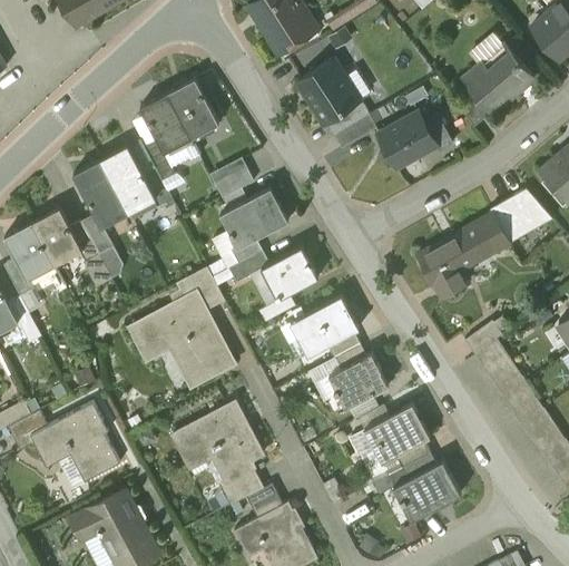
[(35,0),(36,0),(35,0),(55,0),(71,29),(123,0),(35,0)]
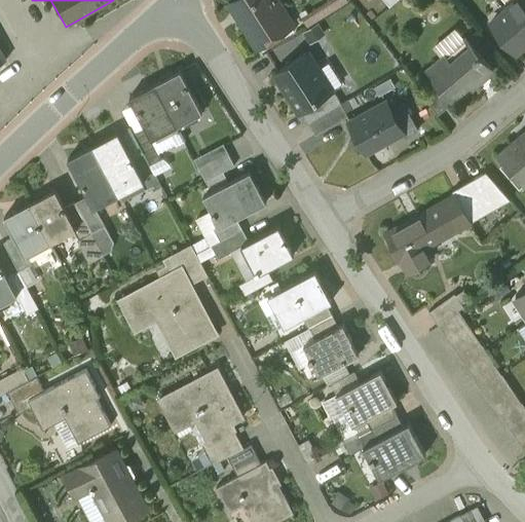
[(272,0),(239,0),(228,7),(229,8),(230,7),(241,25),(240,26),(255,48),(256,47),(255,45),(287,25),(289,27),(290,27),(272,0)]
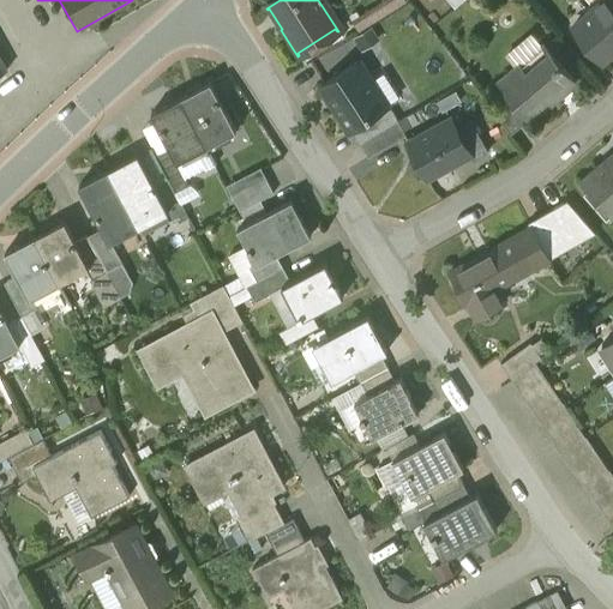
[(612,5),(610,1),(571,32),(600,67),(612,55),(612,5)]
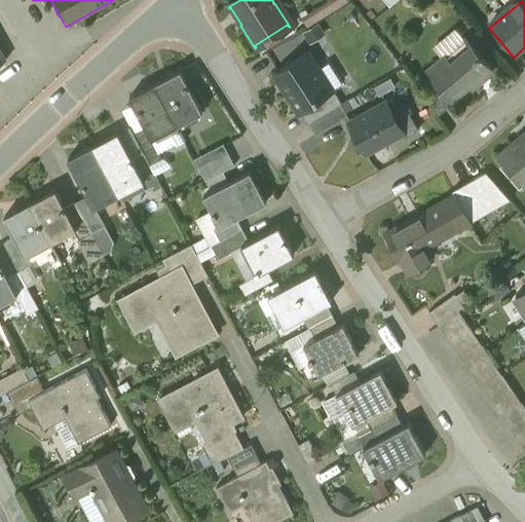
[(287,25),(255,45),(256,47),(261,54),(293,35),(289,27),(287,25)]
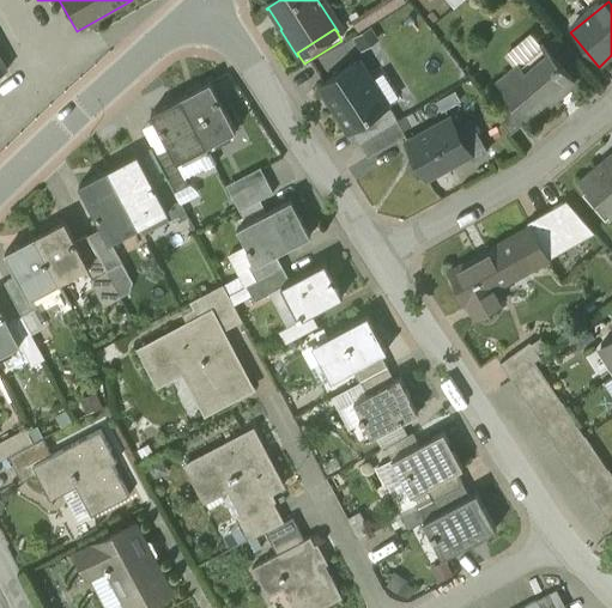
[(574,86),(545,50),(521,71),(519,70),(497,87),(508,99),(528,125),(574,86)]
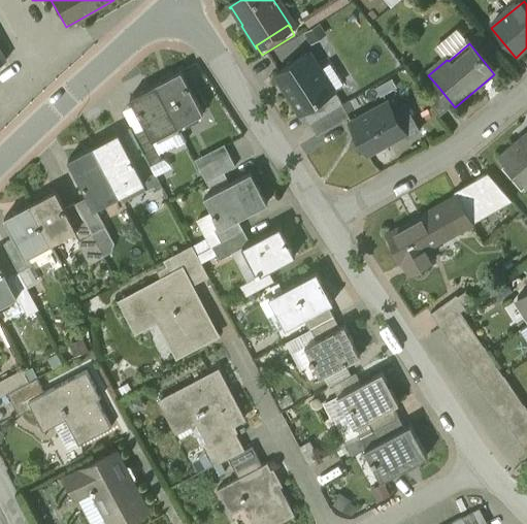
[(308,58),(275,79),(301,119),(302,118),(321,105),(329,99),(314,76),(319,73),(308,58)]
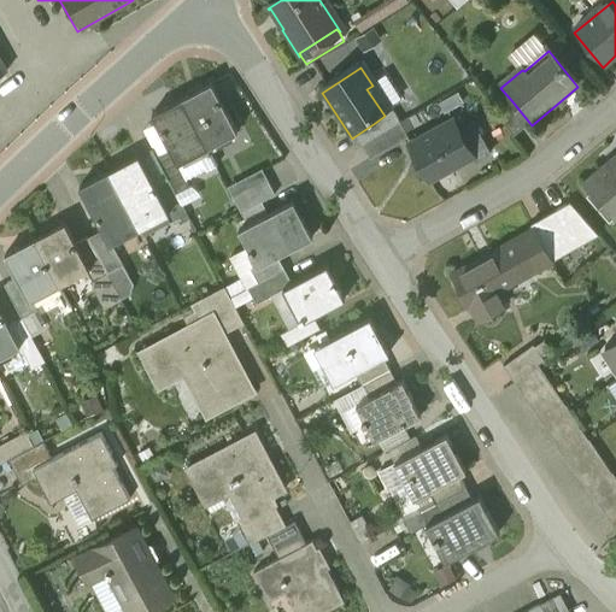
[(236,136),(209,86),(180,101),(206,152),(236,136)]
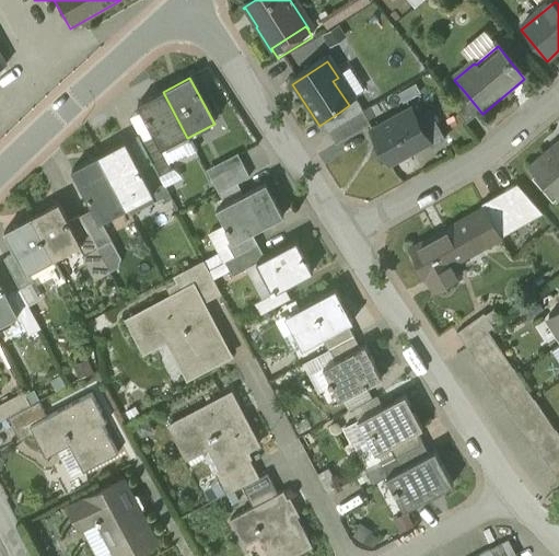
[(482,114),(464,91),(449,104),(466,128),(482,114)]
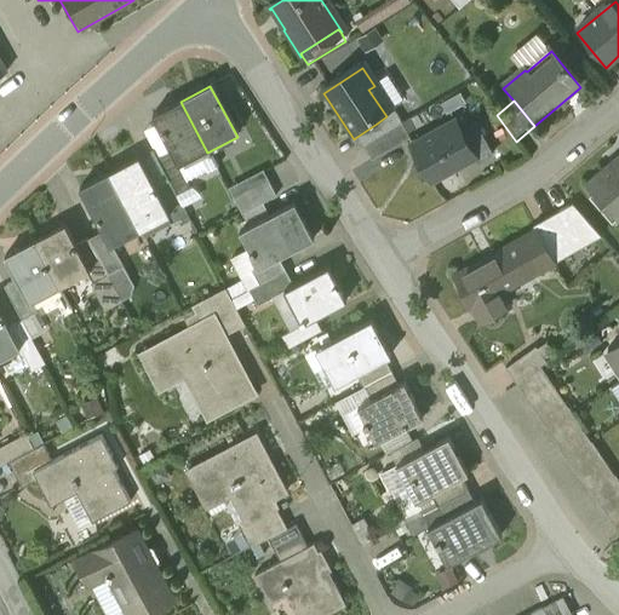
[(207,153),(181,102),(150,119),(170,154),(177,168),(178,167),(207,153)]
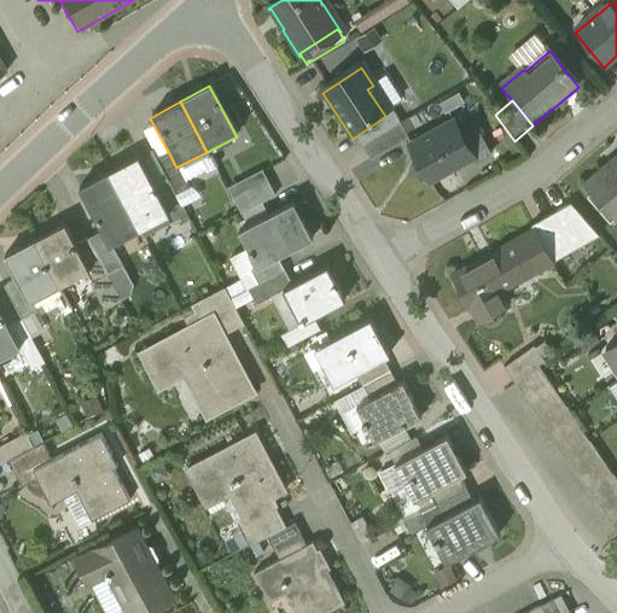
[(376,123),(354,138),(360,149),(384,135),(376,123)]
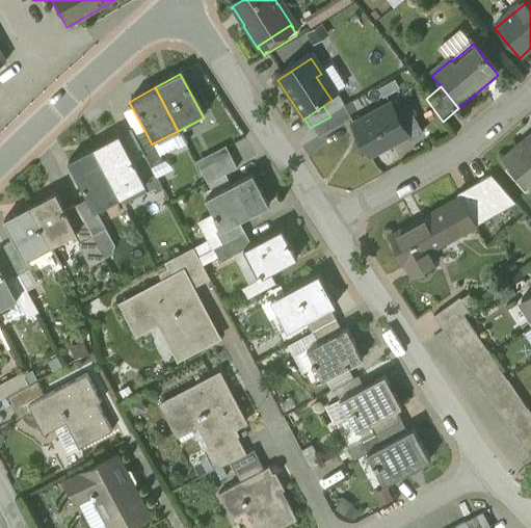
[(390,107),(352,127),(370,158),(390,148),(389,147),(405,137),(405,138),(406,137),(390,107)]
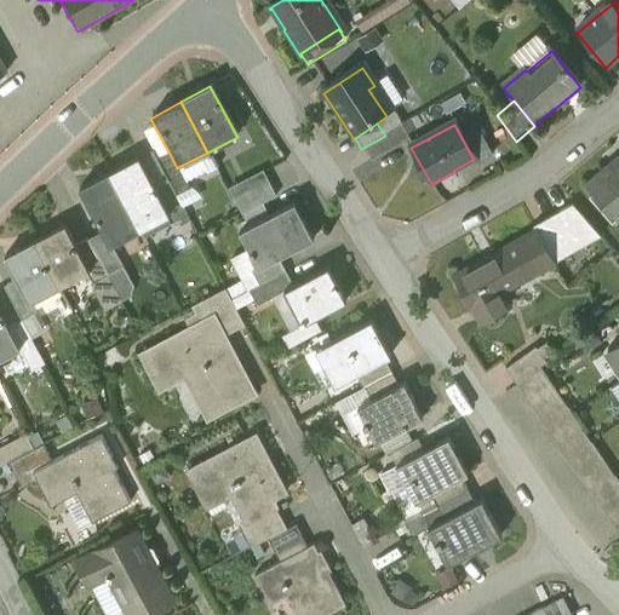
[(400,127),(385,136),(394,150),(410,142),(400,127)]
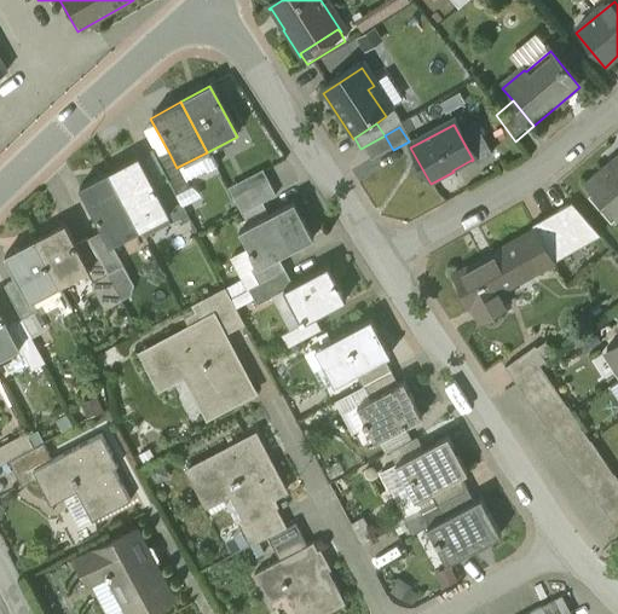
[(385,135),(361,149),(370,163),(393,150),(385,135)]
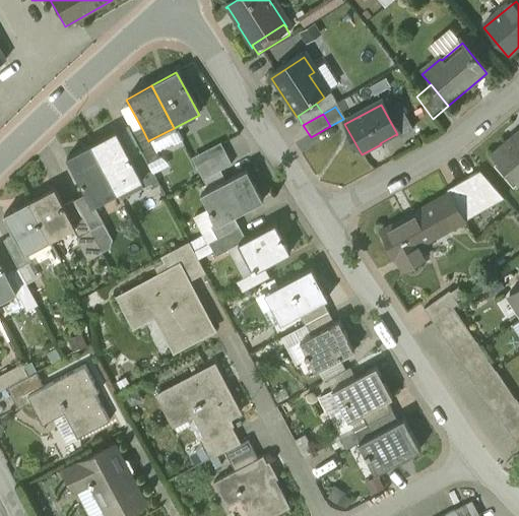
[(148,141),(142,129),(131,135),(142,156),(148,168),(160,160),(149,140),(148,141)]
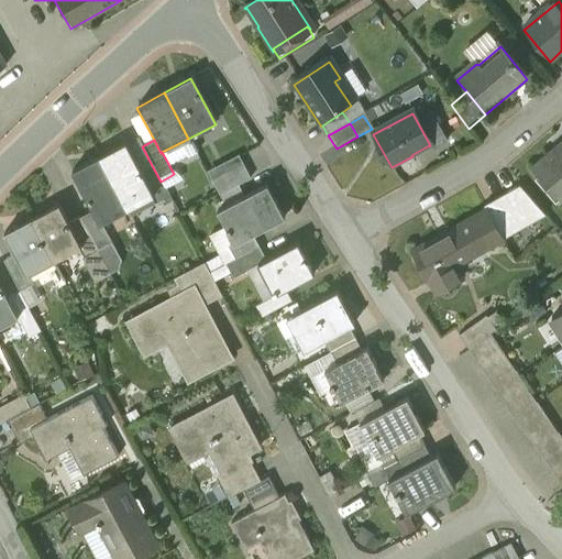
[(125,146),(99,161),(127,212),(152,200),(149,194),(150,193),(141,176),(125,146)]
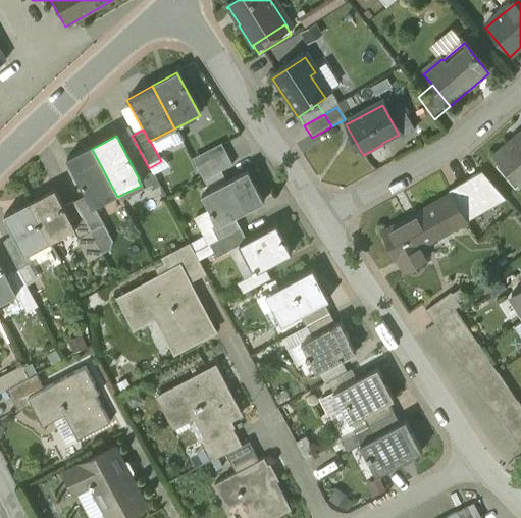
[(520,137),(493,160),(506,174),(508,172),(519,187),(520,185),(520,137)]
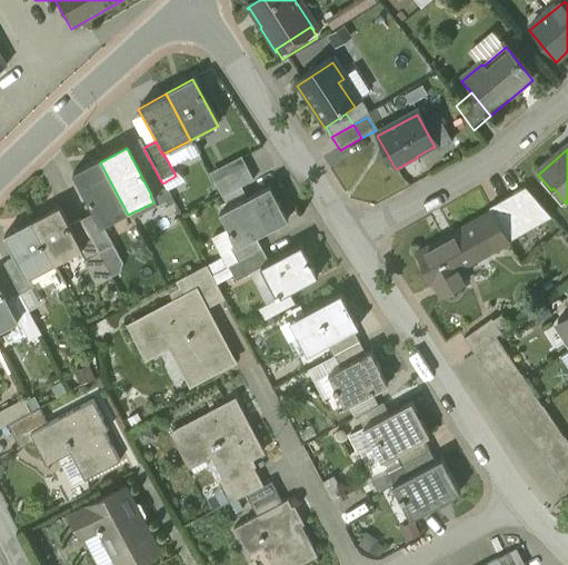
[(100,162),(72,177),(93,217),(97,224),(98,222),(101,229),(128,215),(100,162)]
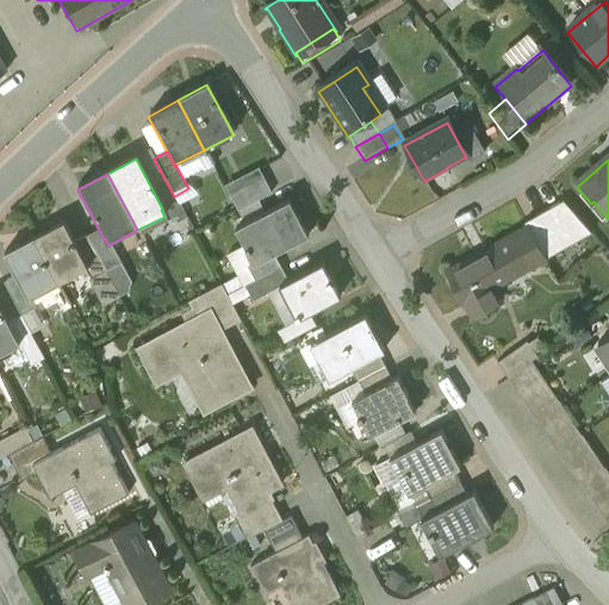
[(263,180),(229,198),(237,213),(272,195),(263,180)]
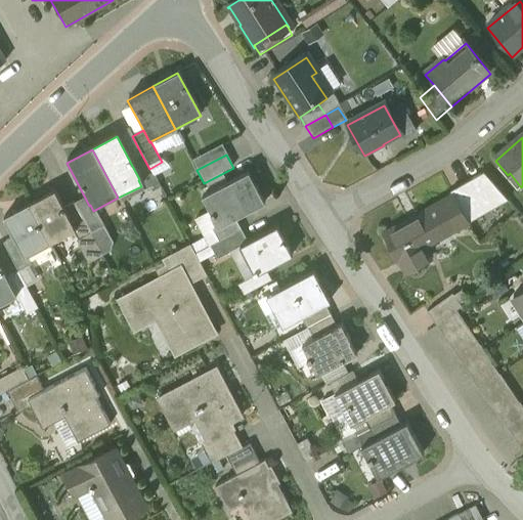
[(149,169),(143,158),(131,164),(139,179),(138,180),(141,186),(144,192),(158,185),(149,169)]
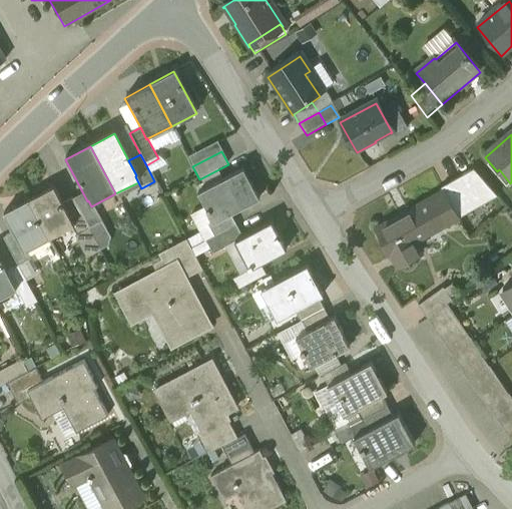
[(241,169),(197,194),(212,222),(213,224),(230,215),(259,199),(241,169)]
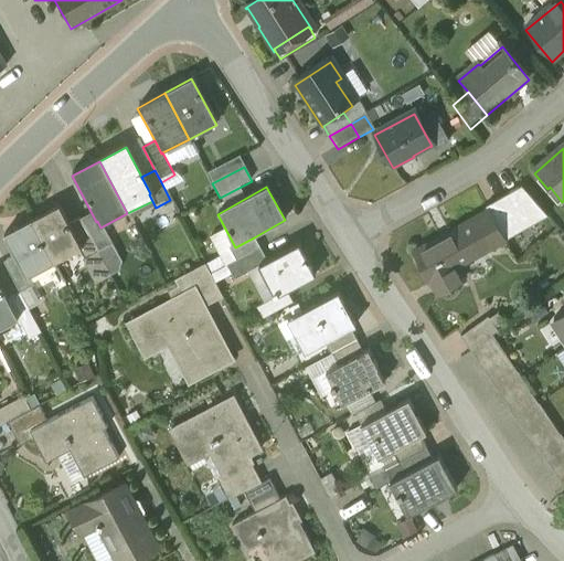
[(521,189),(485,210),(487,213),(488,213),(504,243),(546,219),(521,189)]
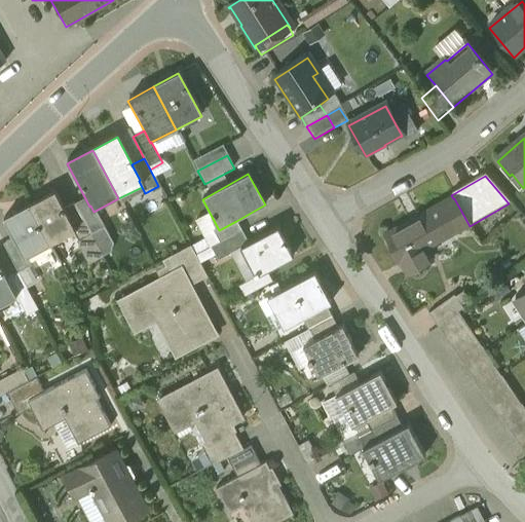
[(54,193),(29,207),(49,246),(73,233),(75,232),(64,211),(54,193)]
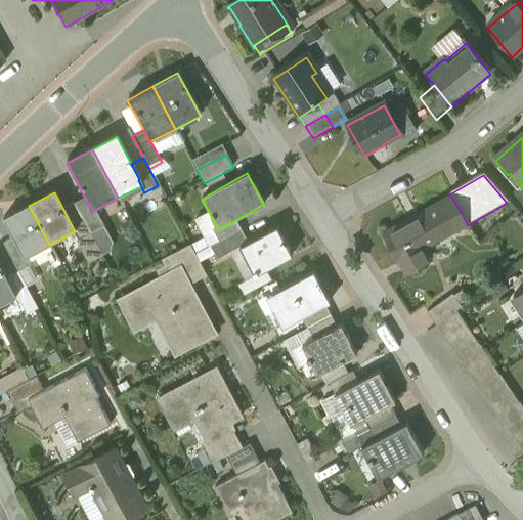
[(451,198),(384,235),(383,235),(405,276),(429,262),(420,245),(447,228),(451,234),(468,225),(452,198),(451,198)]
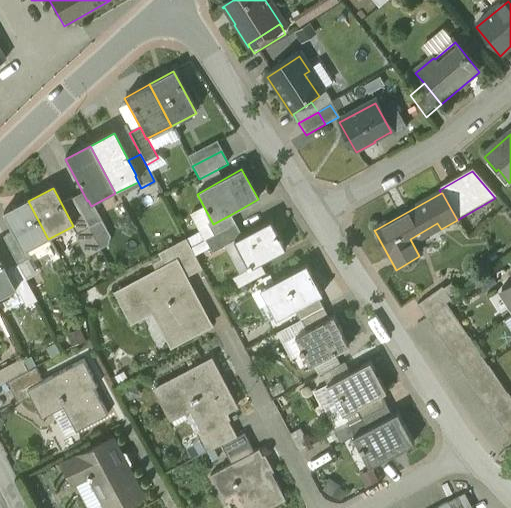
[(88,200),(87,201),(84,195),(73,200),(89,230),(100,224),(91,206),(88,200)]
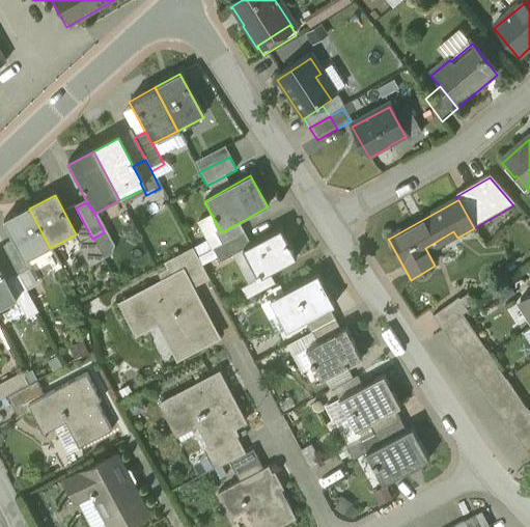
[(92,239),(76,207),(64,213),(76,234),(74,236),(79,246),(92,239)]
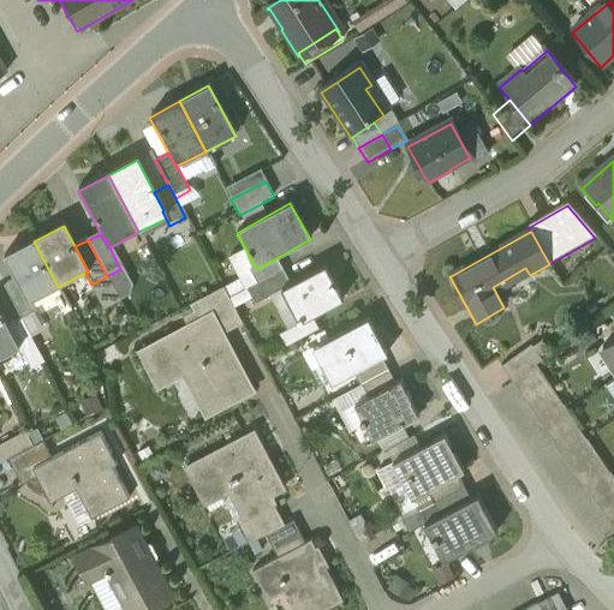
[(34,241),(4,257),(16,280),(27,303),(30,301),(58,287),(34,241)]
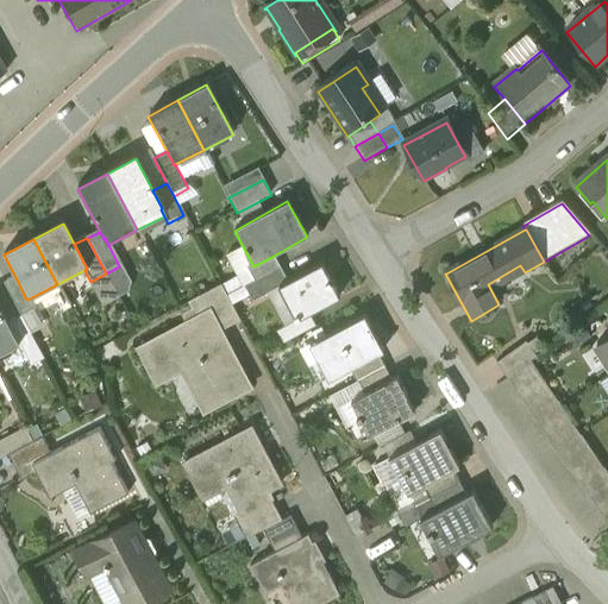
[(274,256),(254,266),(252,264),(246,268),(254,282),(280,269),(280,268),(274,256)]
